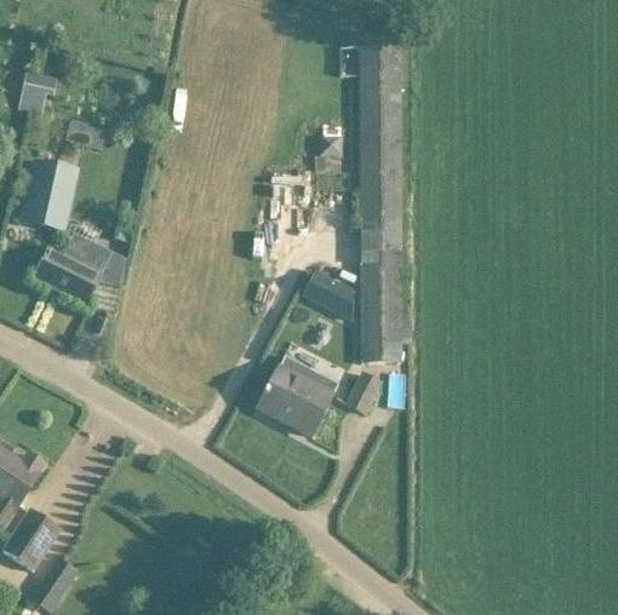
[(350,46),(361,46),(362,361),(404,360),(404,343),(412,343),(412,320),(402,320),(400,44),(394,44),(394,32),(350,32),(350,46)]
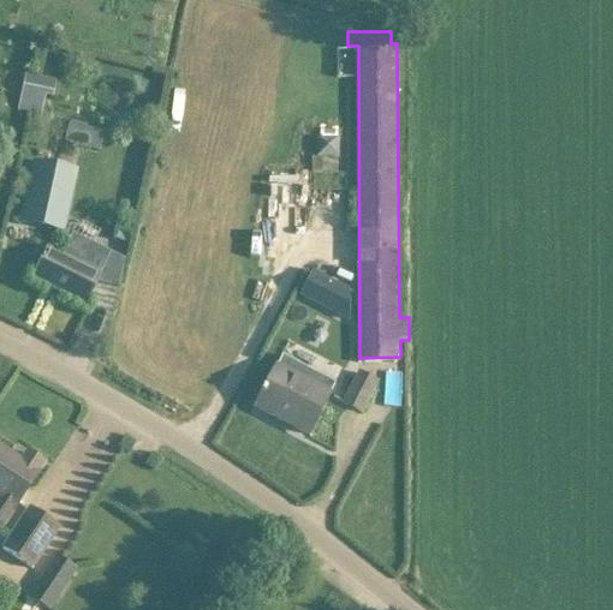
[(28,73),(21,107),(33,109),(42,112),(47,89),(55,91),(57,79),(28,73)]
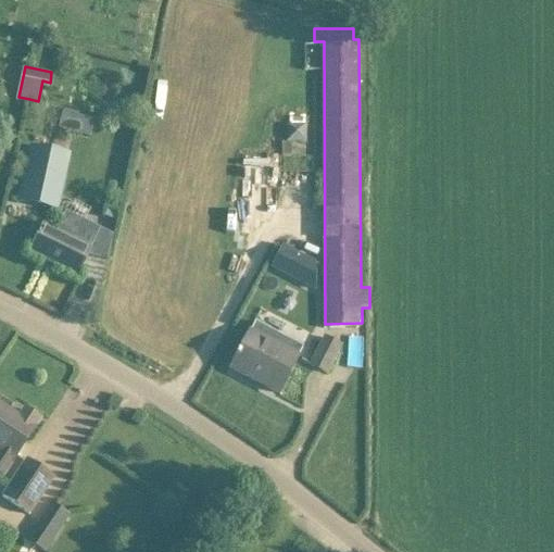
[(288,141),(306,141),(306,123),(288,123),(288,141)]
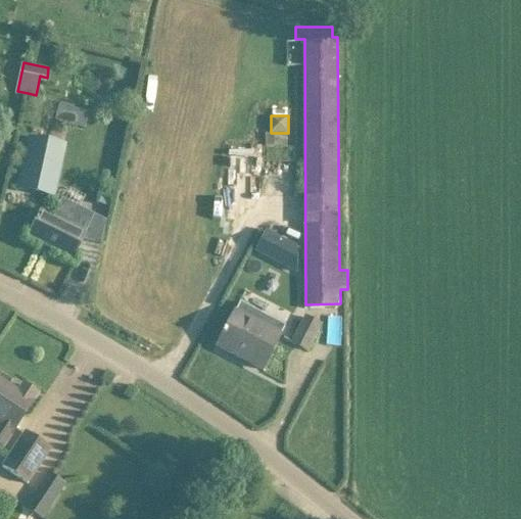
[(19,185),(49,192),(59,137),(30,132),(19,185)]
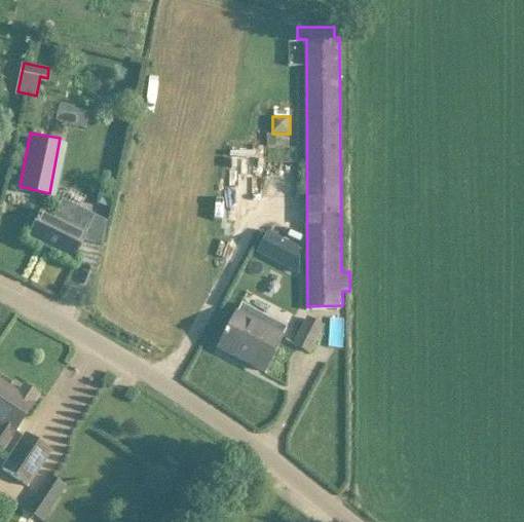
[(64,197),(55,214),(43,208),(30,235),(74,258),(88,230),(96,214),(64,197)]
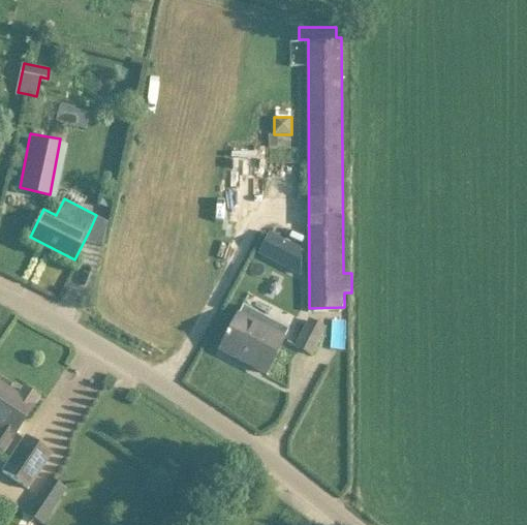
[(259,253),(301,275),(301,249),(270,233),(259,253)]
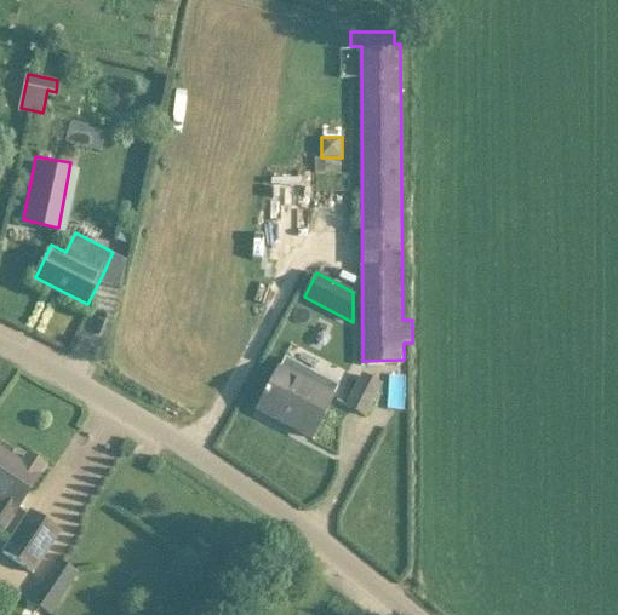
[(293,424),(313,435),(336,391),(335,391),(339,383),(286,356),(259,407),(279,417),(281,413),(296,420),(293,424)]
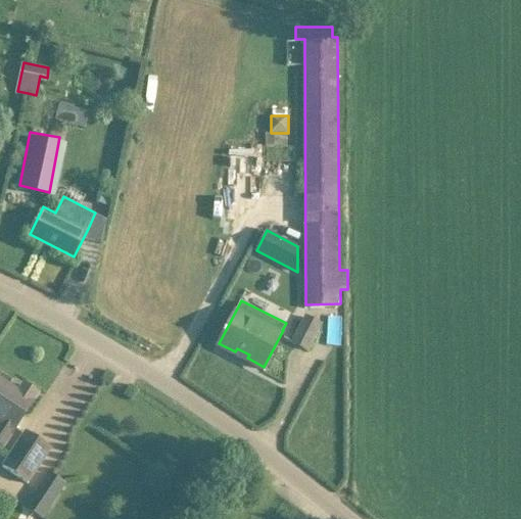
[(308,350),(322,322),(308,314),(292,342),(308,350)]
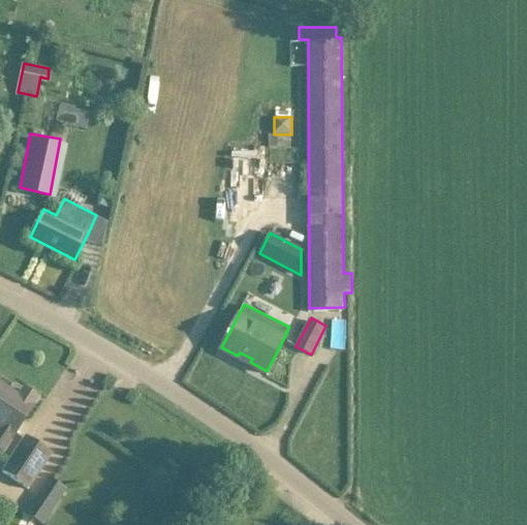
[(10,388),(0,380),(0,448),(5,452),(13,438),(12,438),(33,405),(39,396),(25,387),(19,396),(9,390),(10,388)]
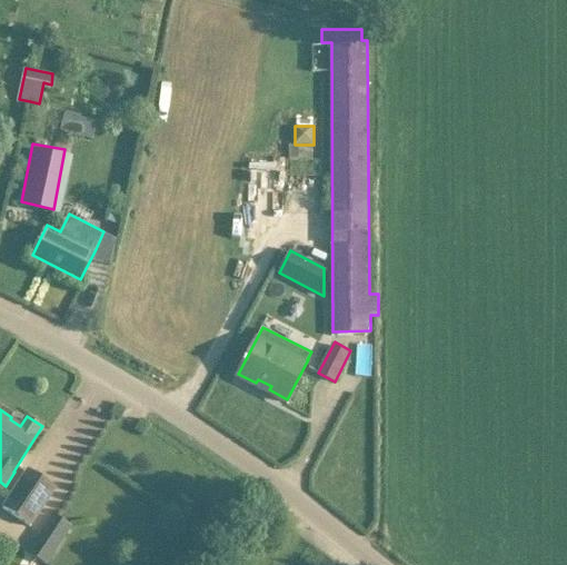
[(33,524),(58,486),(28,466),(3,504),(33,524)]
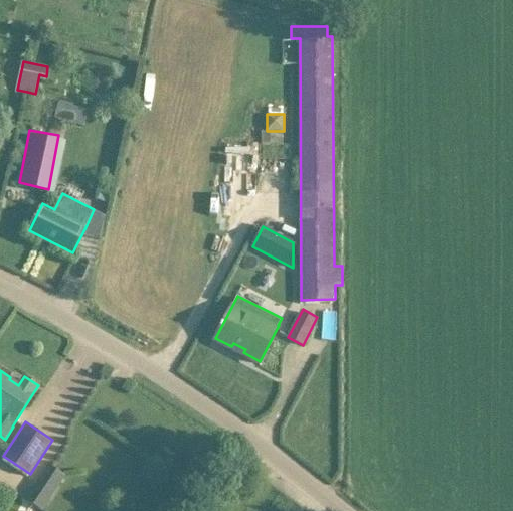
[(66,474),(49,463),(26,497),(43,508),(66,474)]
